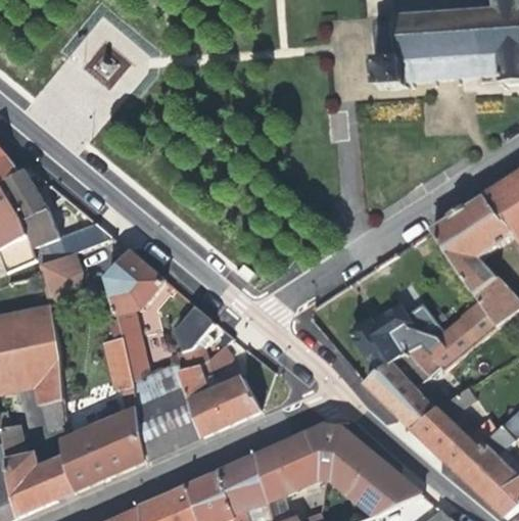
[(391,0),(391,2),(393,2),(395,18),(374,20),(374,16),(370,16),(370,21),(373,21),(376,89),(406,86),(406,83),(415,82),(415,86),(419,85),(419,82),(457,79),(457,83),(461,82),(461,79),(476,77),(476,81),(480,81),(480,77),(497,76),(498,84),(502,84),(502,87),(506,87),(506,84),(518,82),(518,0),(391,0)]
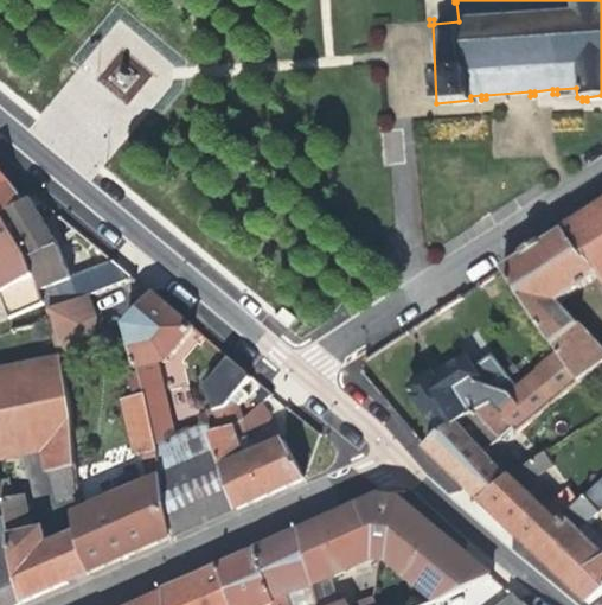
[(121,102),(146,74),(117,49),(93,77),(121,102)]
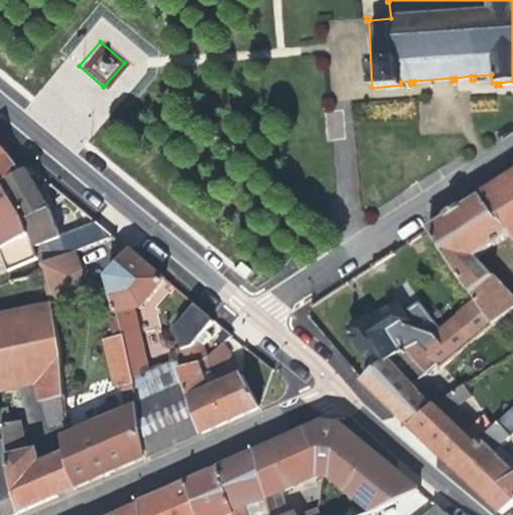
[(0,184),(16,172),(1,150),(0,148),(0,184)]
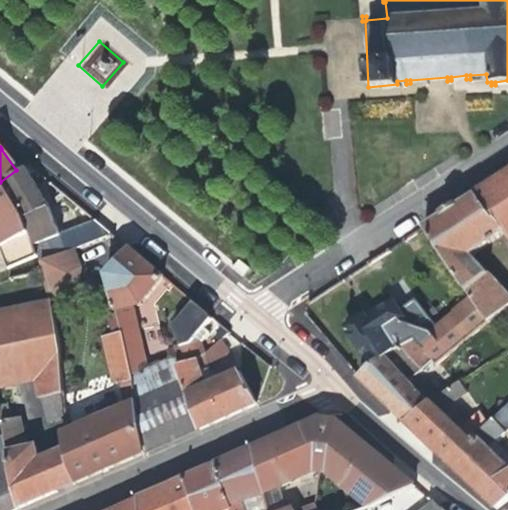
[(23,217),(48,206),(35,184),(24,164),(16,170),(0,182),(23,217)]
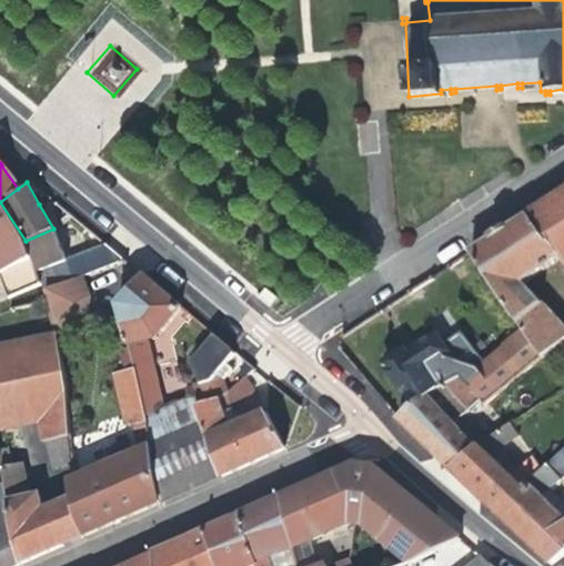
[(563,251),(563,185),(552,193),(525,211),(556,256),(563,251)]
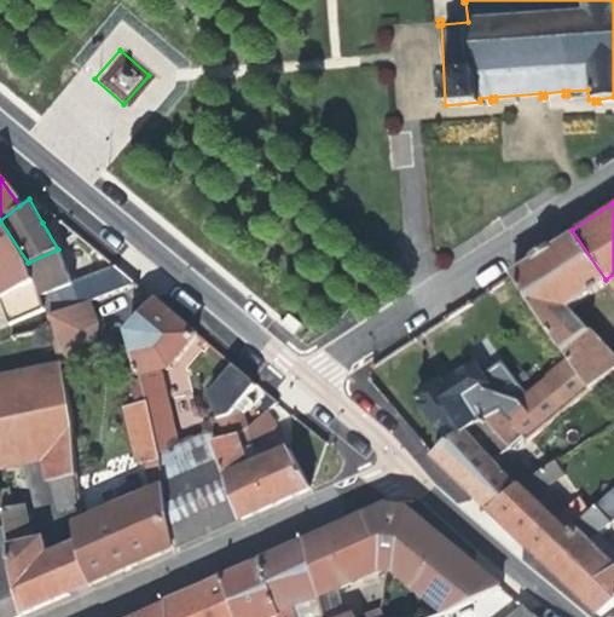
[(28,263),(0,220),(0,305),(4,316),(41,304),(28,263)]
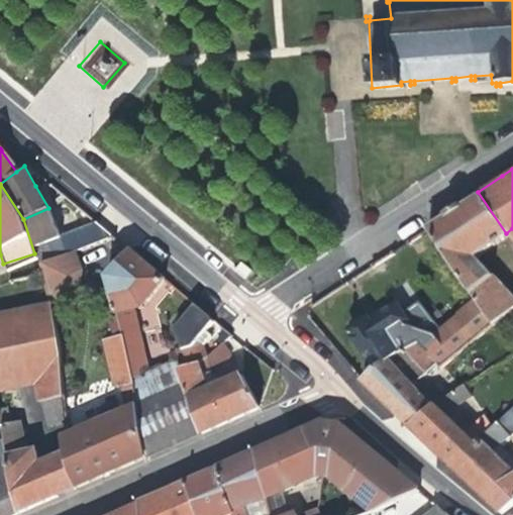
[(452,270),(475,254),(506,233),(478,192),(454,208),(425,228),(452,270)]
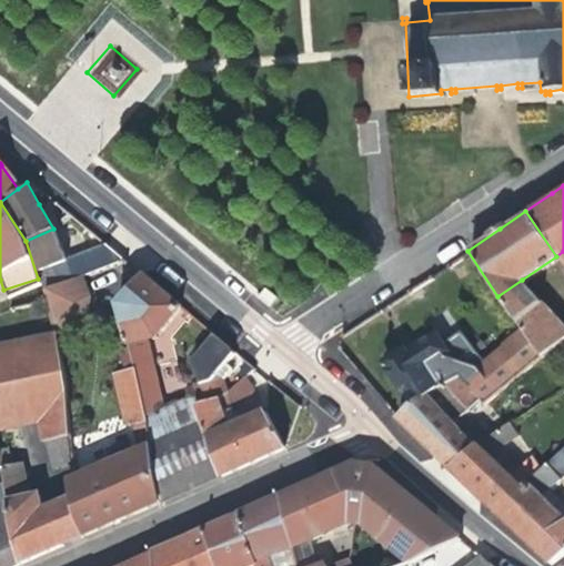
[(59,244),(53,229),(26,241),(38,279),(41,289),(121,259),(101,242),(63,255),(59,244)]
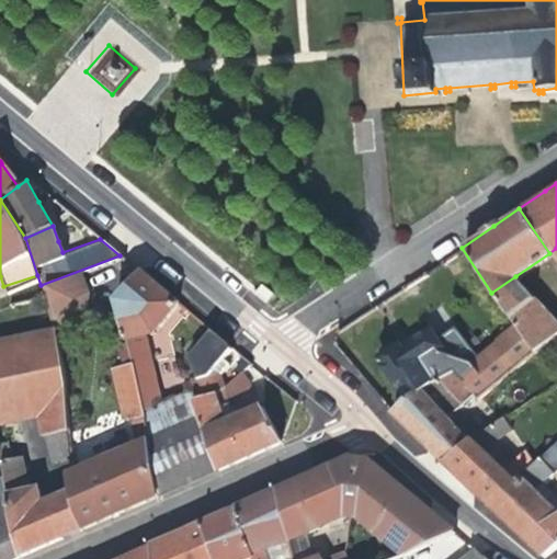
[(124,338),(143,334),(151,333),(177,304),(155,285),(136,270),(112,298),(124,338)]
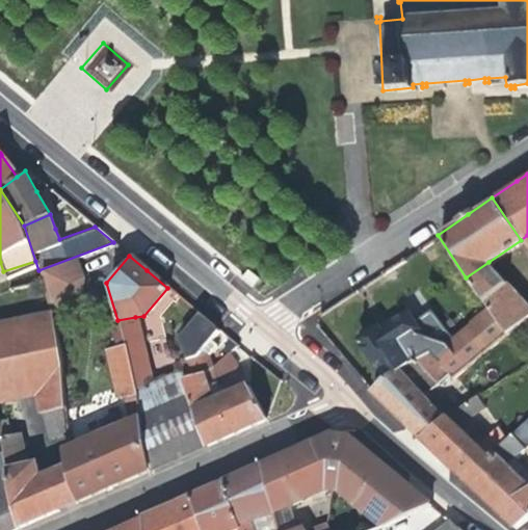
[(527,307),(489,262),(466,277),(485,307),(504,335),(527,315),(527,307)]
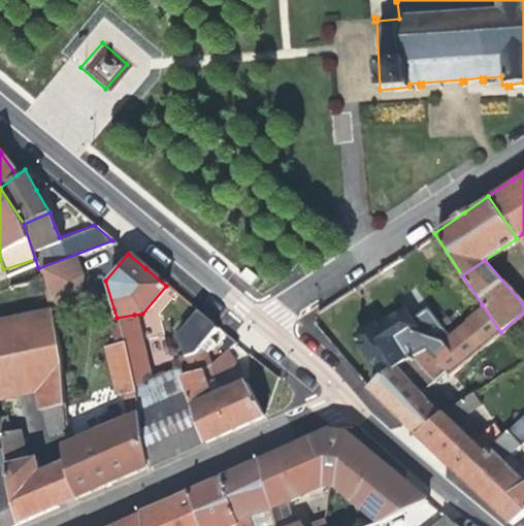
[(244,284),(252,274),(241,266),(234,274),(244,284)]
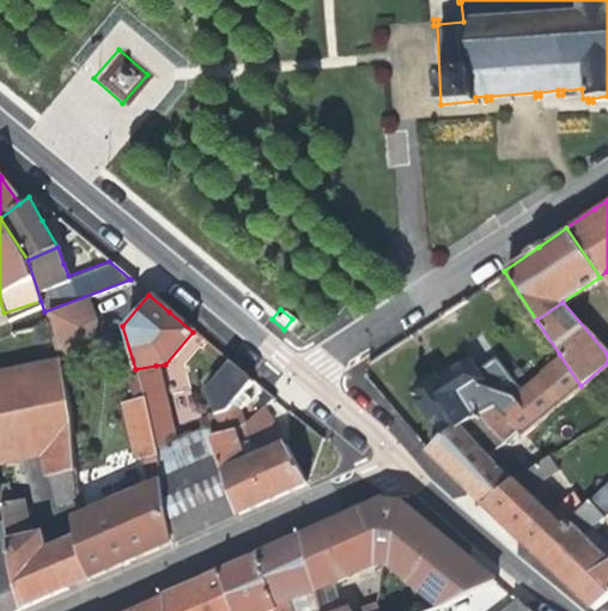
[(493,400),(505,416),(526,399),(517,388),(492,354),(473,368),(464,357),(433,379),(432,375),(427,379),(425,375),(420,375),(413,381),(411,386),(412,388),(408,391),(409,394),(424,418),(433,412),(447,431),(466,419),(493,400)]
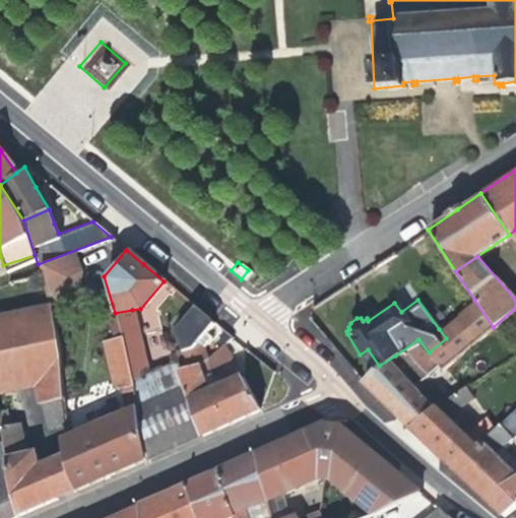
[(474,300),(439,329),(446,338),(429,352),(441,369),(493,327),(474,300)]
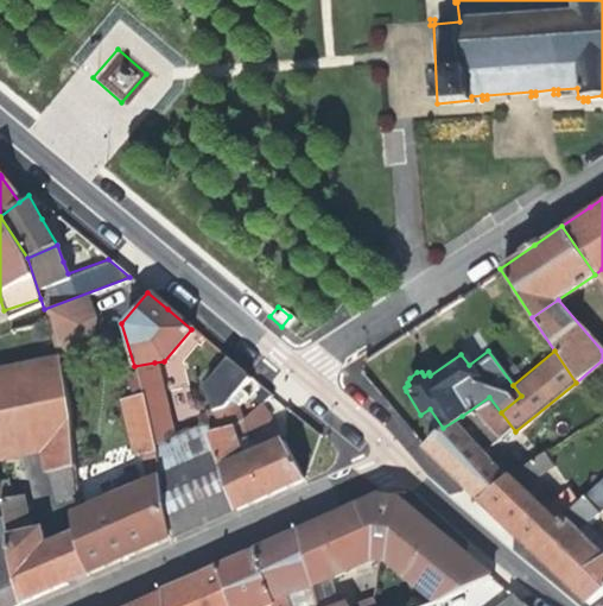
[(0,454),(1,459),(40,452),(39,443),(70,436),(68,410),(56,353),(0,364),(0,412),(1,412),(10,447),(0,449),(0,454)]
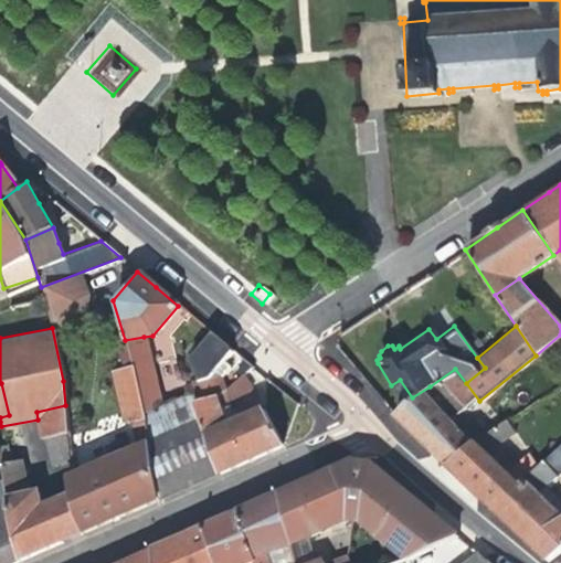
[(194,380),(219,372),(228,362),(223,357),(230,349),(220,341),(209,331),(188,356),(194,380)]
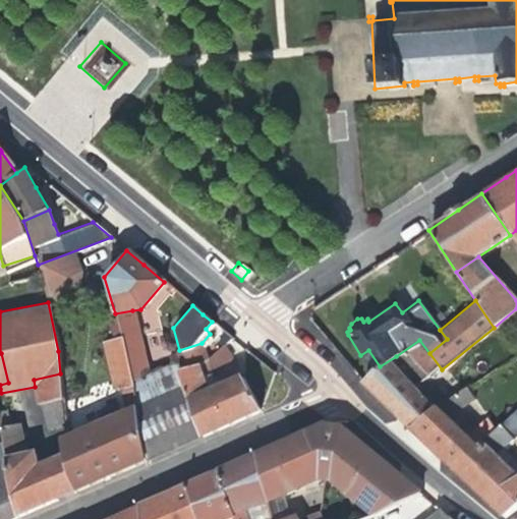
[(138,333),(132,310),(115,313),(122,336),(135,333),(138,333)]
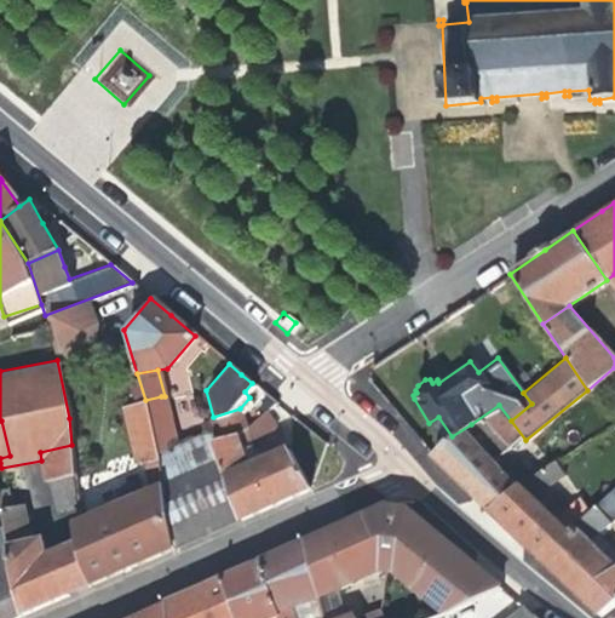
[(161,396),(145,400),(151,435),(168,433),(161,396)]
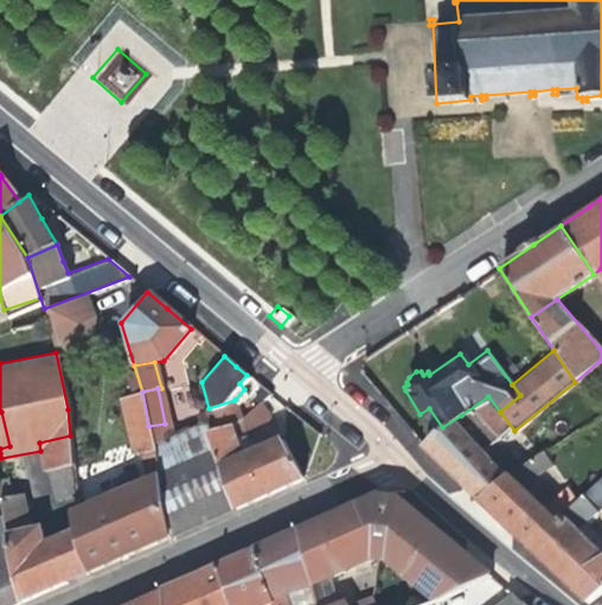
[(127,454),(136,451),(152,446),(148,426),(142,392),(116,396),(127,454)]
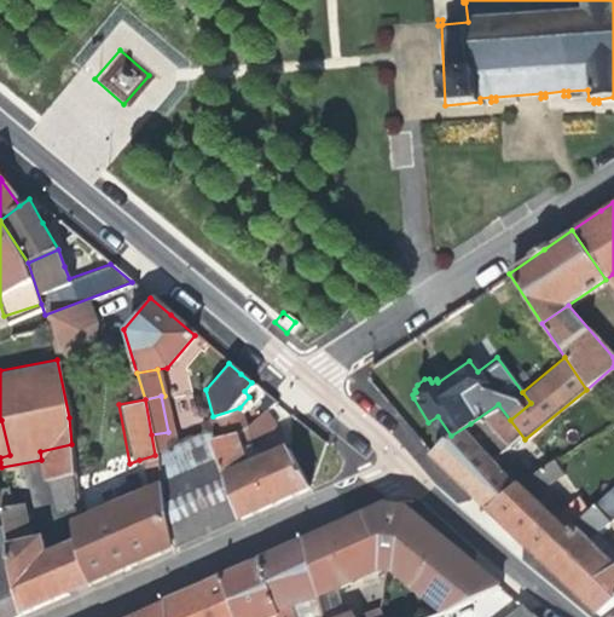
[(517,447),(525,439),(510,420),(498,404),(470,424),(509,463),(523,453),(517,447)]
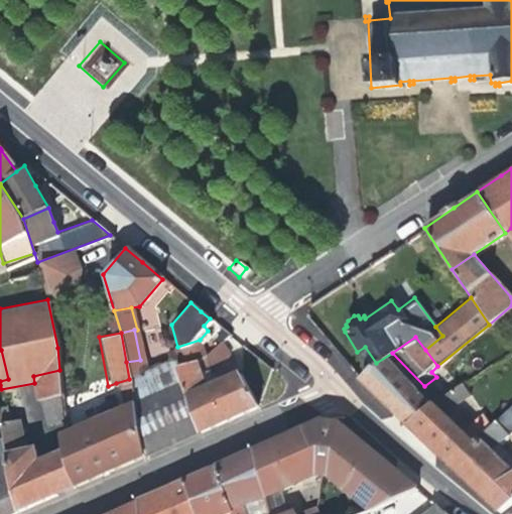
[(203,354),(200,340),(177,347),(182,362),(196,359),(203,354)]
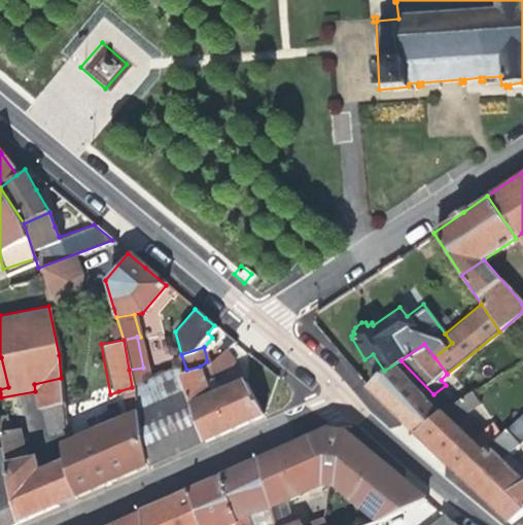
[(228,350),(207,361),(211,369),(232,357),(228,350)]
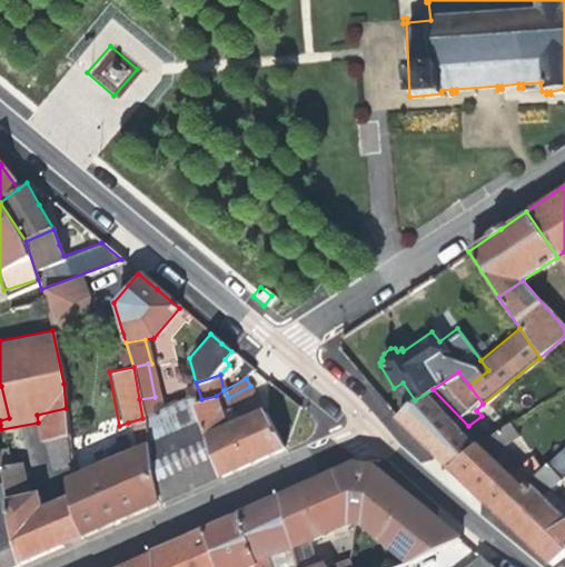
[(403,383),(394,388),(399,395),(407,407),(415,400),(403,383)]
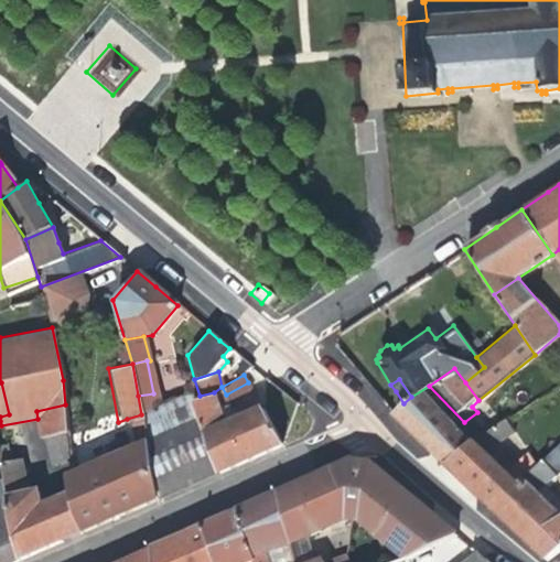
[(1,382),(0,382),(0,425),(1,425),(0,421),(0,417),(9,414),(1,382)]
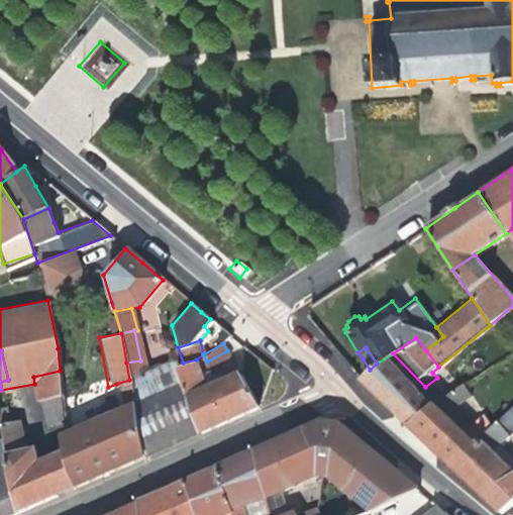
[(207,362),(203,354),(196,359),(183,363),(174,367),(180,383),(185,398),(222,381),(207,362)]
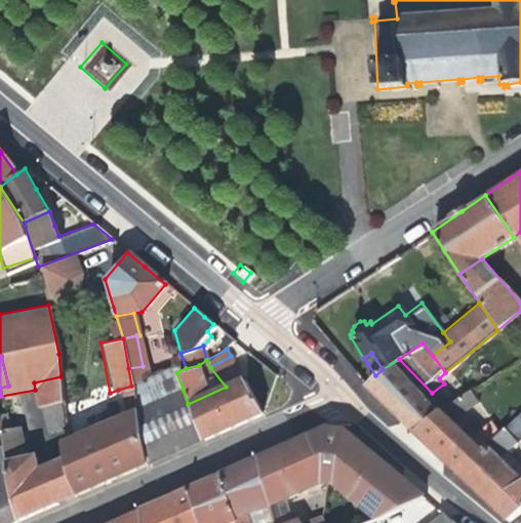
[(437,408),(394,363),(375,375),(363,384),(390,408),(412,429),(437,408)]
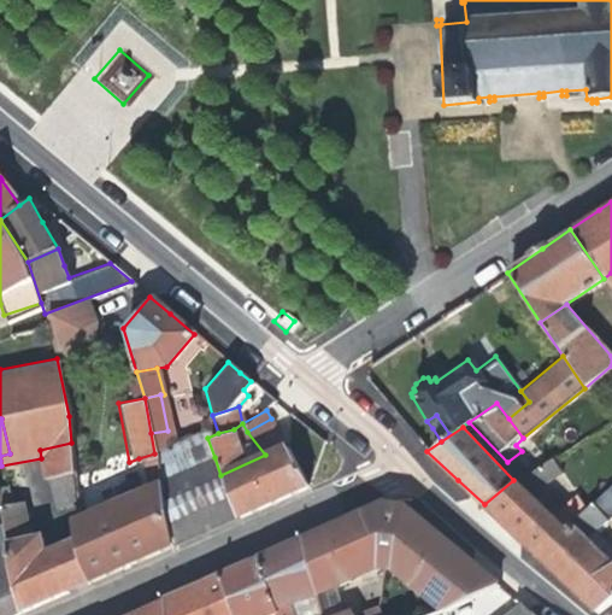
[(76,504),(71,443),(40,450),(41,458),(51,509),(76,504)]
